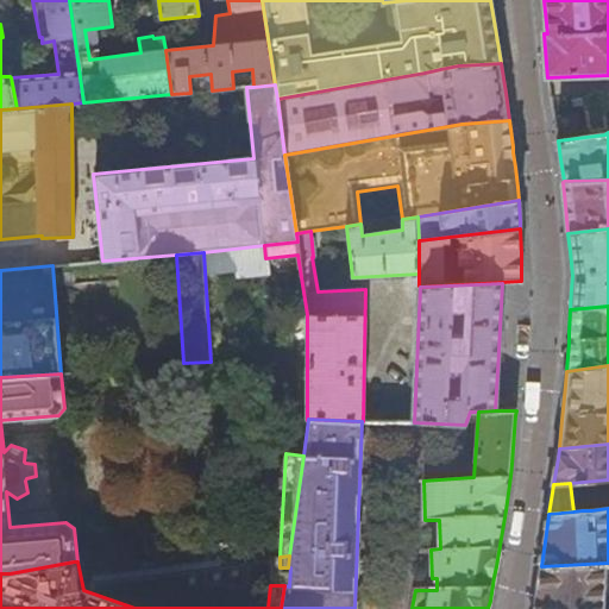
[(608,608),(608,563),(541,566),(538,589),(534,608),(608,608)]
